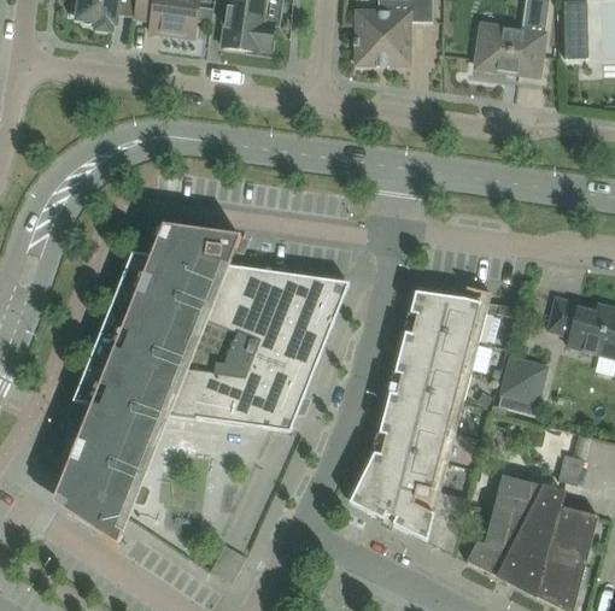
[(130,15),(132,15),(133,0),(69,0),(68,12),(75,13),(75,16),(80,17),(82,21),(87,21),(91,18),(95,19),(94,27),(110,28),(111,21),(113,22),(117,1),(132,4),(130,15)]
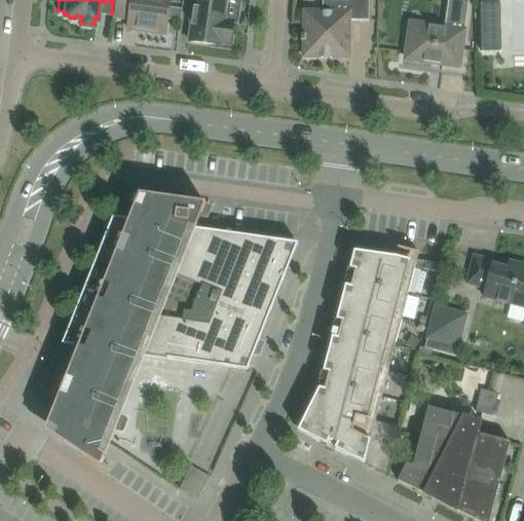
[(113,0),(112,12),(127,14),(126,20),(126,25),(163,30),(167,0),(113,0)]
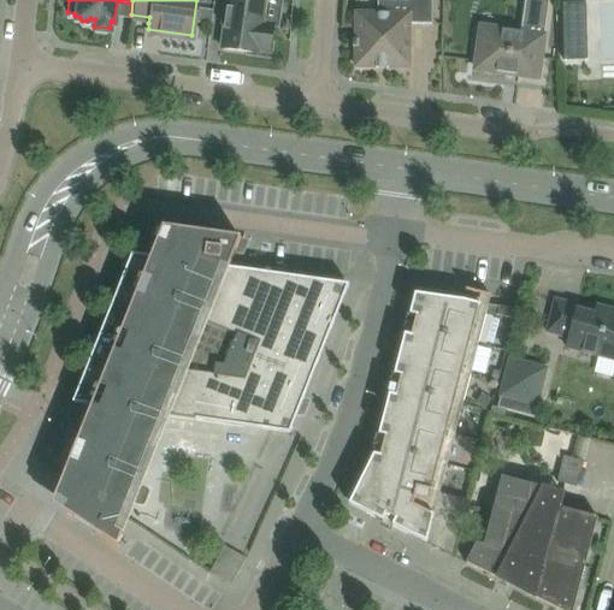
[(267,47),(272,19),(260,18),(263,0),(225,0),(219,43),(255,48),(257,46),(267,47)]
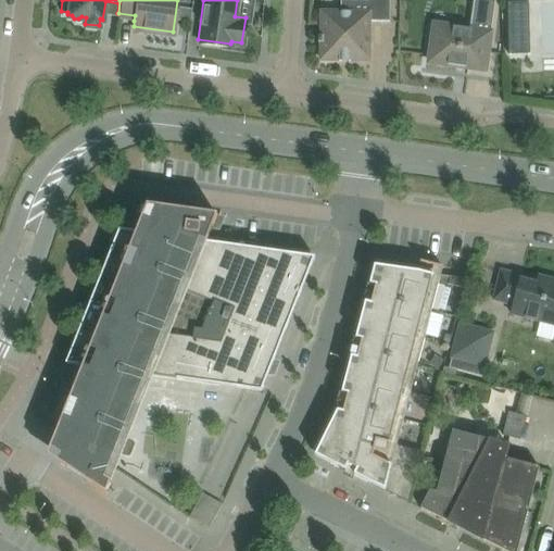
[(319,8),(319,14),(319,32),(316,32),(316,38),(318,39),(318,57),(337,57),(337,58),(339,58),(339,54),(347,54),(347,58),(349,58),(349,57),(367,57),(368,17),(388,17),(388,0),(339,0),(339,8),(319,8)]
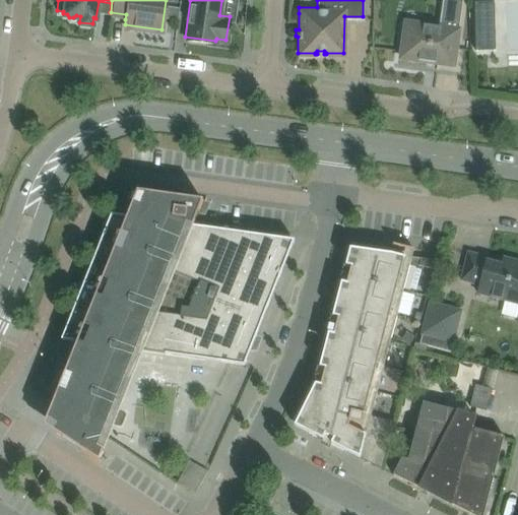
[(436,65),(437,60),(452,62),(461,0),(439,0),(437,23),(404,18),(399,54),(402,55),(409,58),(417,57),(436,59),(435,65),(436,65)]
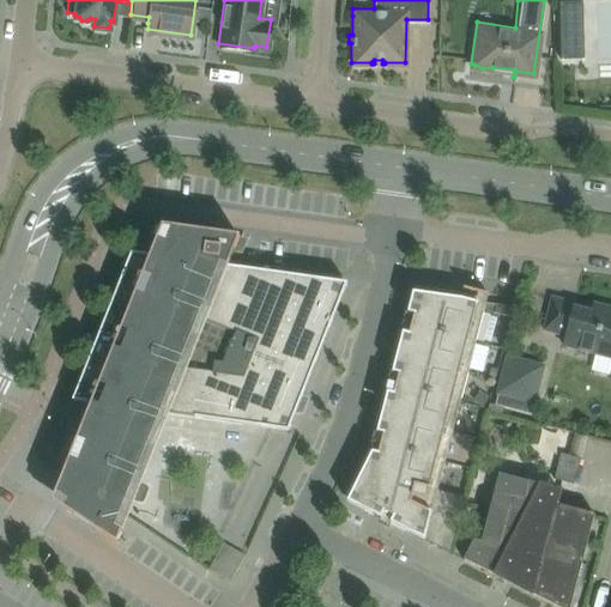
[(558,0),(558,18),(580,18),(580,0),(558,0)]
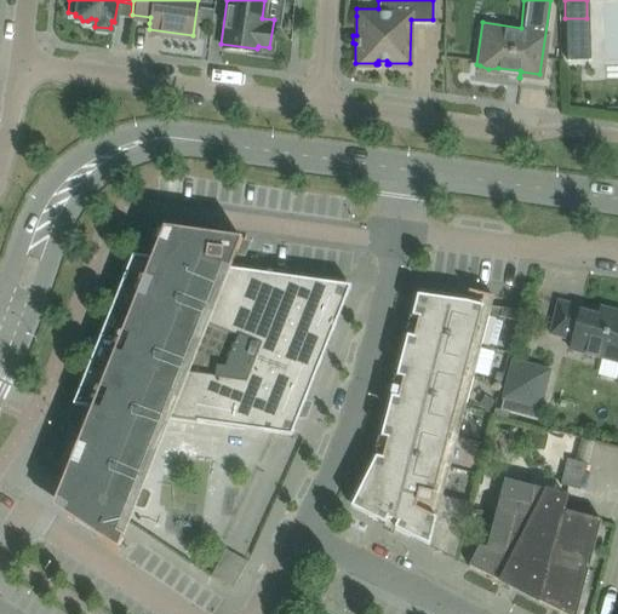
[(131,252),(130,254),(72,401),(91,403),(51,504),(116,547),(116,546),(121,533),(115,528),(160,413),(290,431),(327,337),(339,307),(349,282),(228,265),(239,237),(240,237),(240,236),(240,235),(162,225),(150,254),(131,252)]
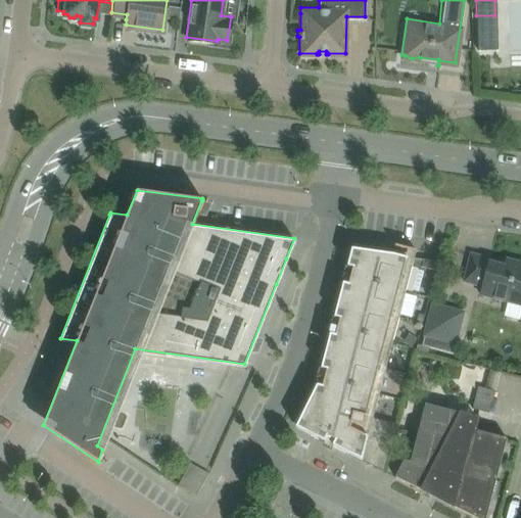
[(294,424),(331,442),(343,449),(344,449),(382,468),(395,420),(372,414),(412,257),(391,251),(350,246),(346,264),(351,265),(347,282),(341,280),(333,315),(338,316),(334,333),(329,331),(320,366),(325,367),(321,384),(316,382),(294,424)]
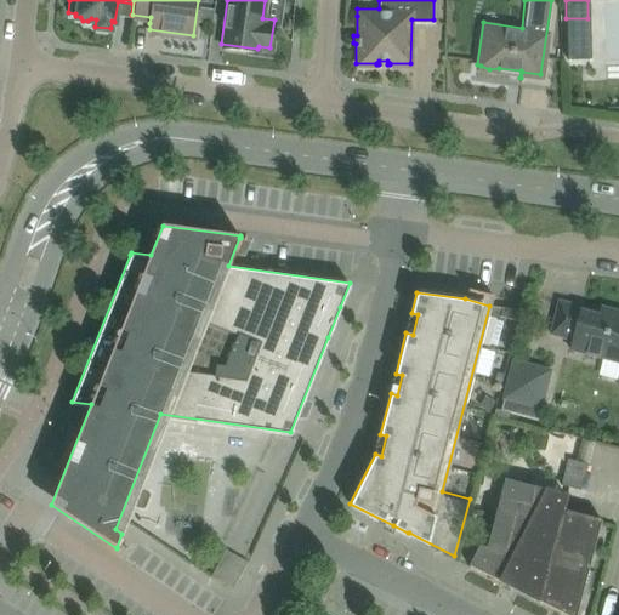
[(572,336),(572,339),(569,346),(618,359),(618,307),(601,303),(598,312),(581,307),(581,303),(557,297),(549,330),(572,336)]
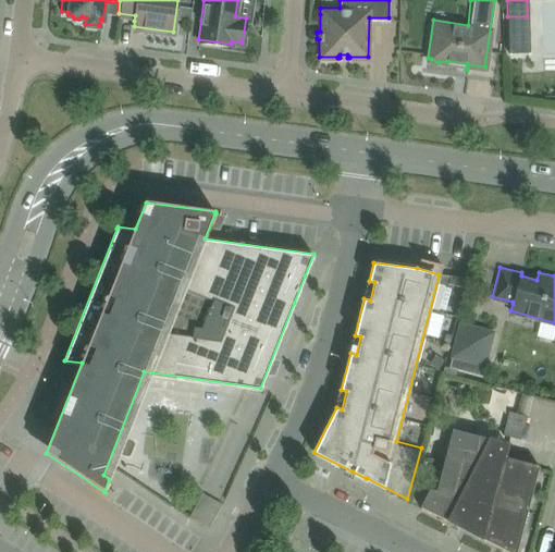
[(449,273),(447,281),(463,284),(466,276),(449,273)]
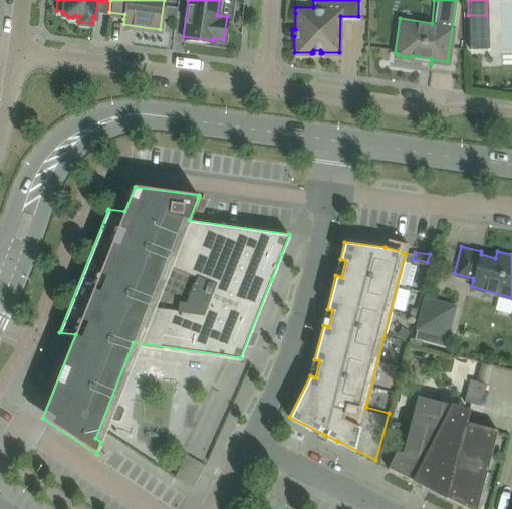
[(446,334),(454,303),(424,295),(416,326),(413,336),(444,343),(444,342),(440,341),(442,333),(446,334)]
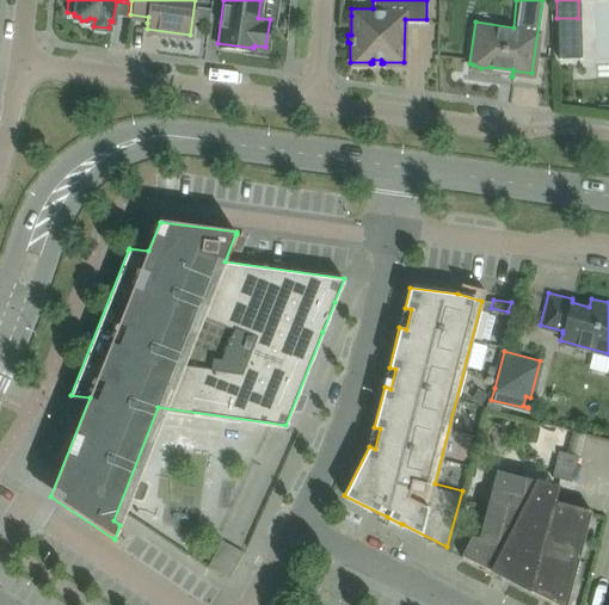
[(45,424),(41,436),(53,440),(57,428),(45,424)]
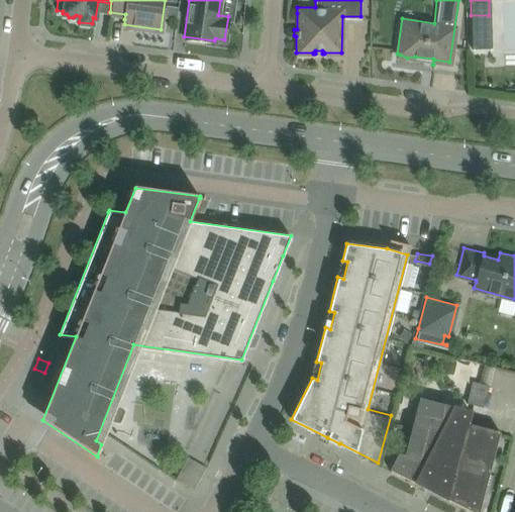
[(34,369),(29,379),(39,383),(44,374),(34,369)]
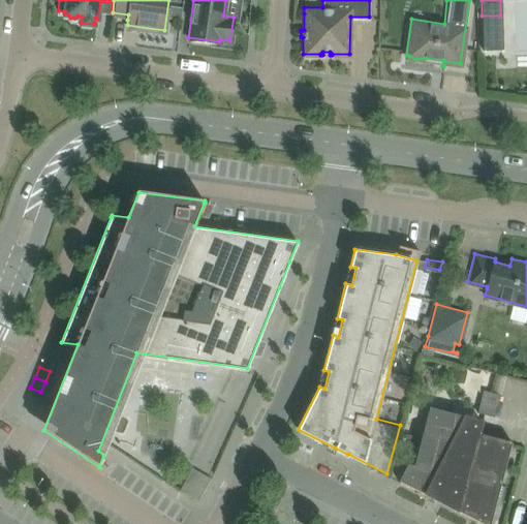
[(473,409),(493,414),(499,392),(478,387),(473,409)]
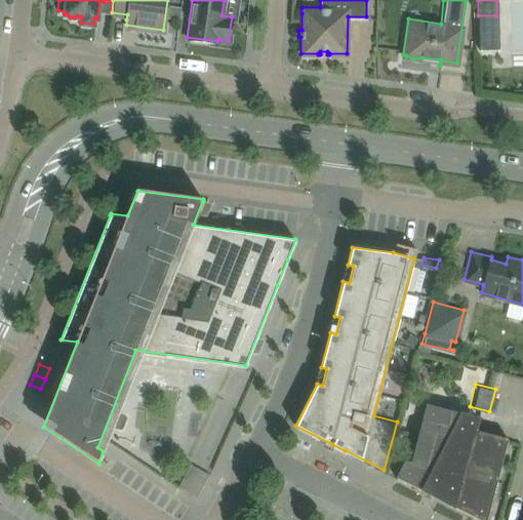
[(461,413),(463,412),(426,403),(410,461),(404,460),(395,476),(482,519),(485,519),(492,494),(508,437),(475,430),(478,417),(461,413)]
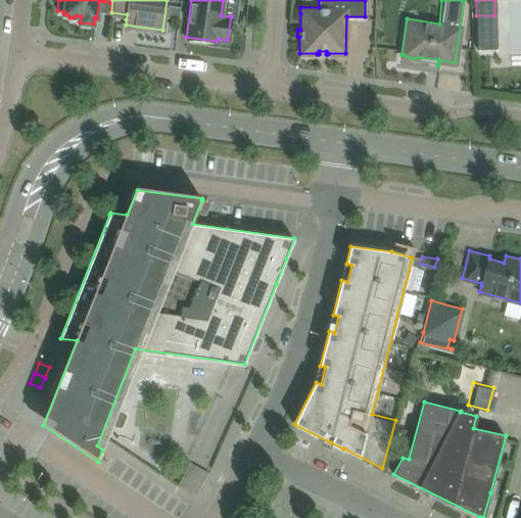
[(186,458),(174,480),(193,490),(205,468),(186,458)]
